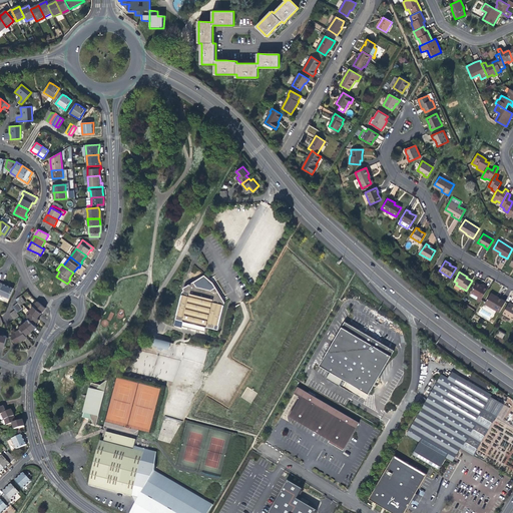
[(182,326),(190,328),(195,329),(204,331),(205,327),(213,329),(214,325),(217,326),(224,302),(215,288),(210,291),(196,287),(193,282),(183,289),(183,290),(183,292),(182,292),(175,319),(183,321),(182,326)]
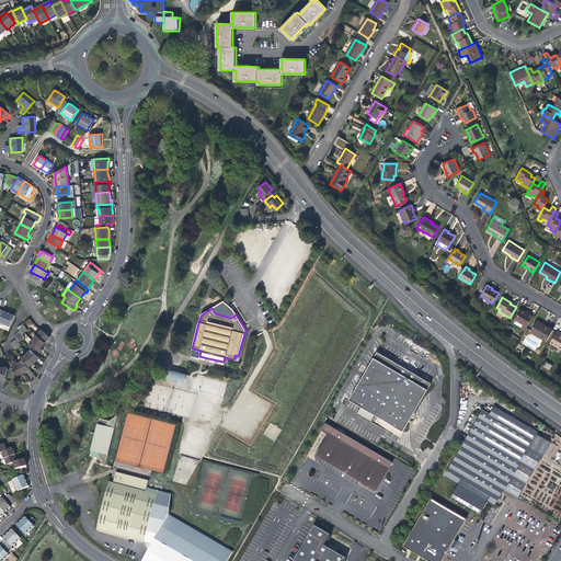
[(533,315),(528,312),(528,313),(525,311),(521,309),(514,320),(523,325),(519,329),(524,331),(526,328),(533,315)]
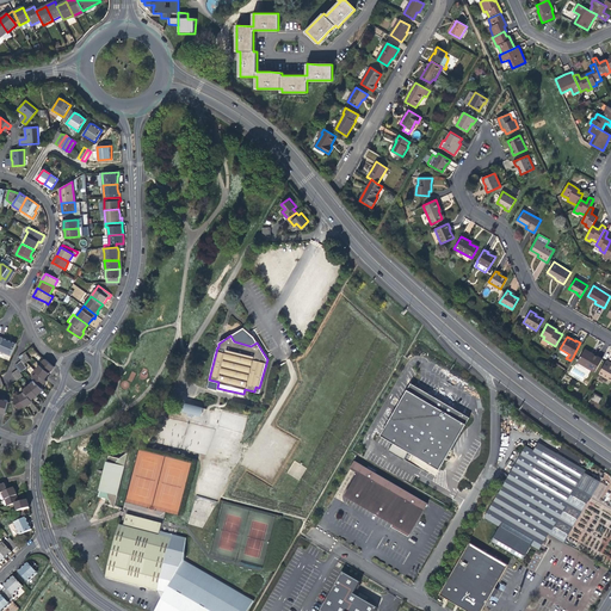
[(4,338),(0,344),(0,351),(11,356),(17,343),(10,340),(4,338)]
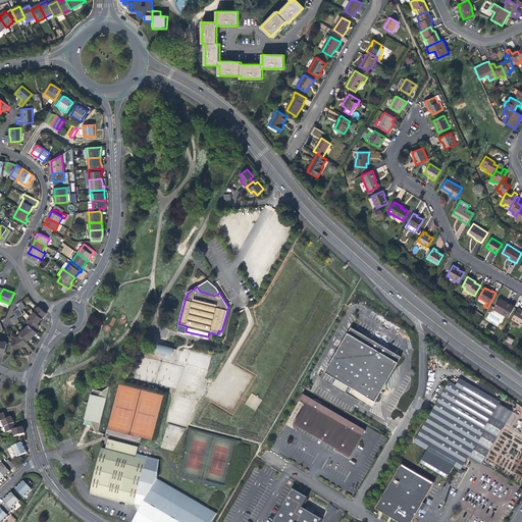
[(506,304),(498,300),(492,309),(508,318),(514,307),(506,302),(506,304)]
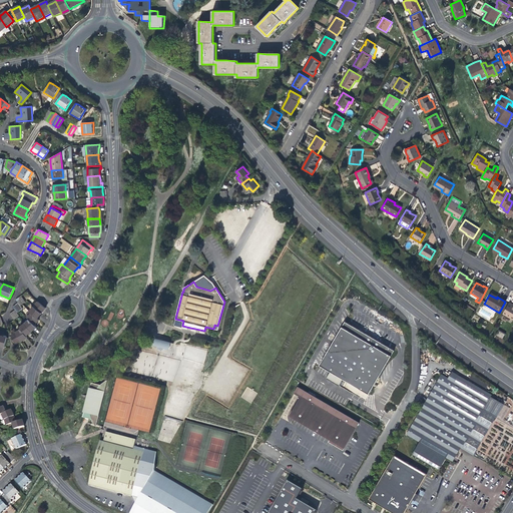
[(18,303),(20,306),(25,302),(21,296),(16,300),(18,303)]
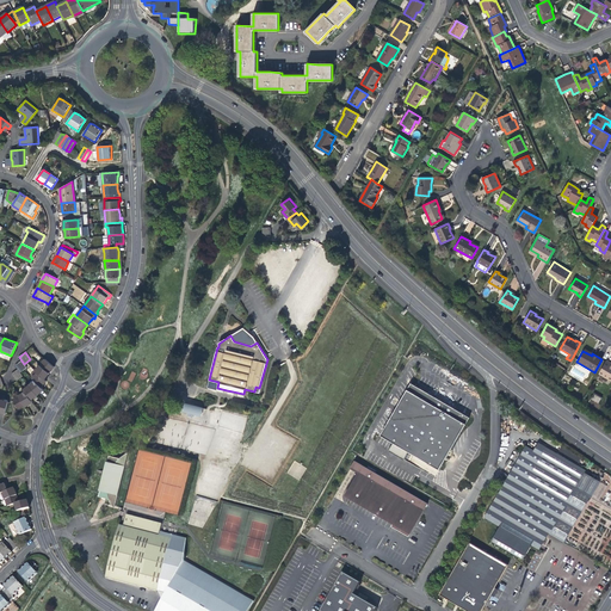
[(36,370),(38,372),(32,378),(36,381),(31,386),(24,390),(26,393),(19,396),(13,400),(19,409),(25,405),(25,406),(32,401),(31,400),(38,394),(44,389),(41,387),(47,381),(44,380),(50,372),(54,368),(45,359),(41,364),(36,370)]
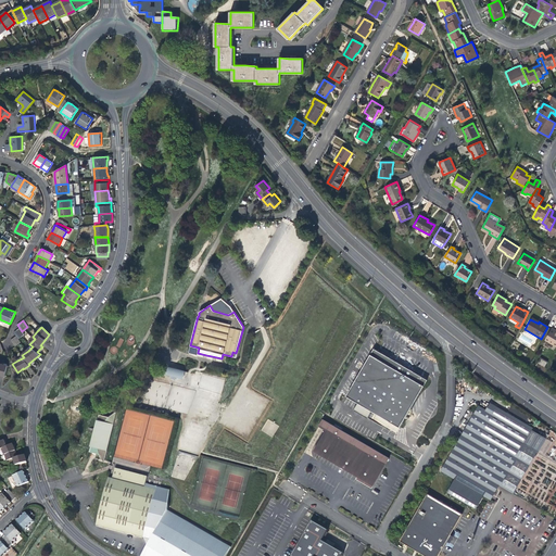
[(16,336),(19,339),(25,335),(22,331),(20,328),(14,332),(16,336)]
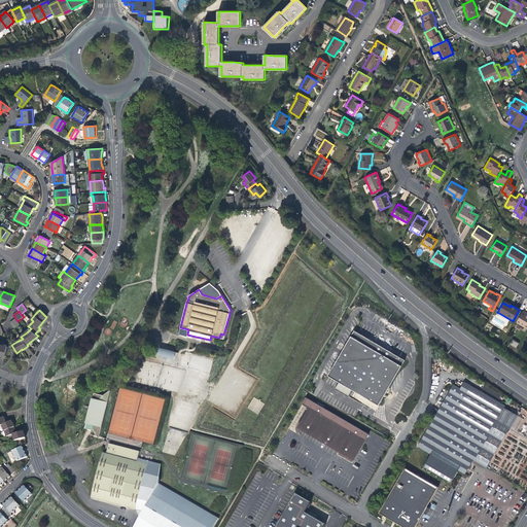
[(526,313),(523,311),(517,322),(526,328),(526,327),(526,315),(526,314),(526,313)]
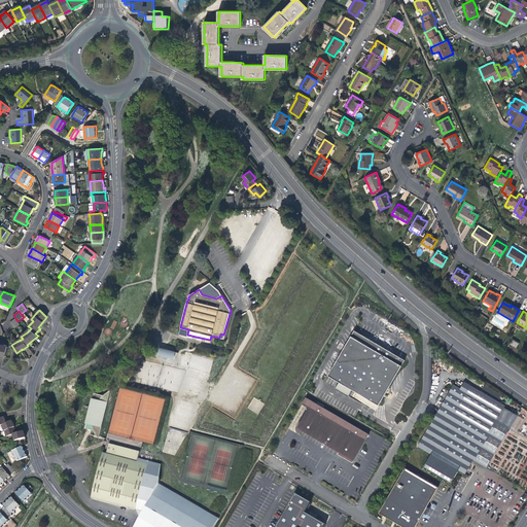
[(21,324),(18,321),(15,318),(10,322),(14,328),(21,324)]
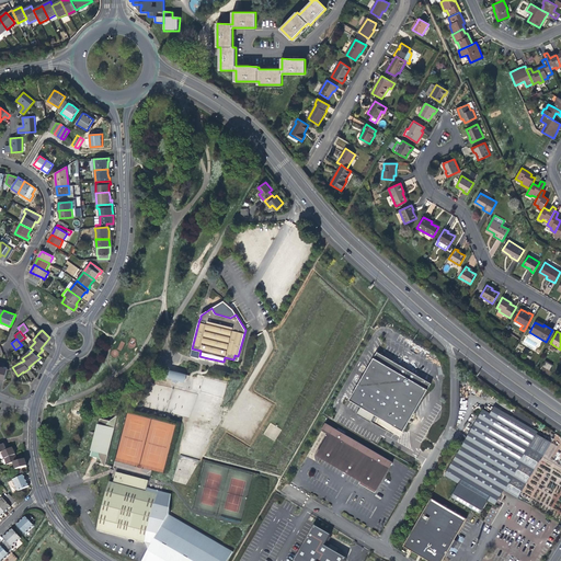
[(431,384),(377,352),(348,400),(402,431),(431,384)]
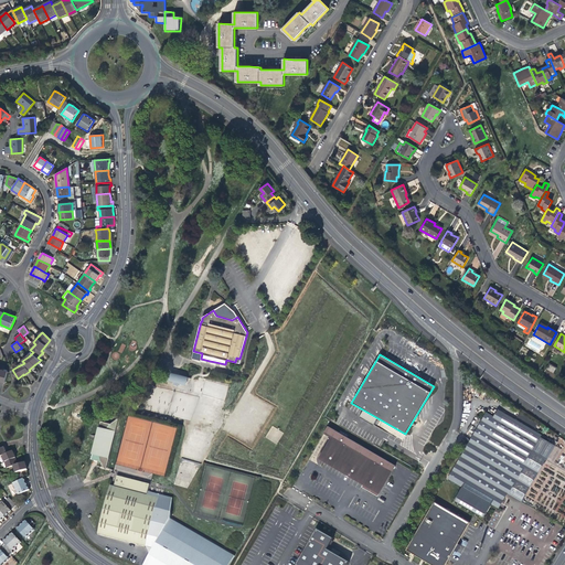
[(187,380),(187,376),(170,372),(168,380),(173,382),(172,384),(178,385),(179,382),(181,383),(182,383),(182,384),(183,384),(184,384),(185,384),(187,384),(187,383),(187,382),(188,382),(188,381),(187,381),(187,380)]
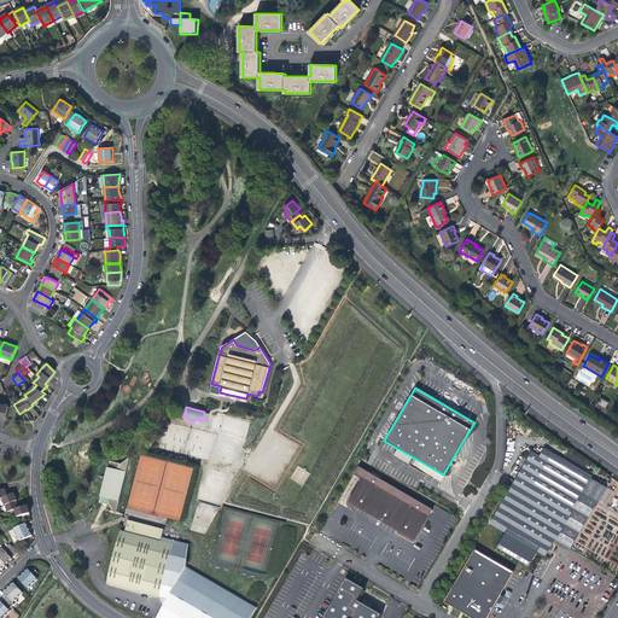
[(531,450),(517,476),(564,505),(571,508),(558,530),(553,540),(569,549),(606,488),(542,450),(538,455),(531,450)]
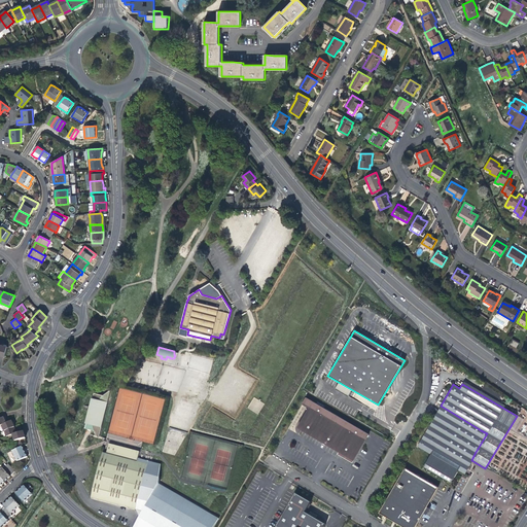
[(103,395),(101,394),(99,399),(108,401),(110,390),(103,395)]
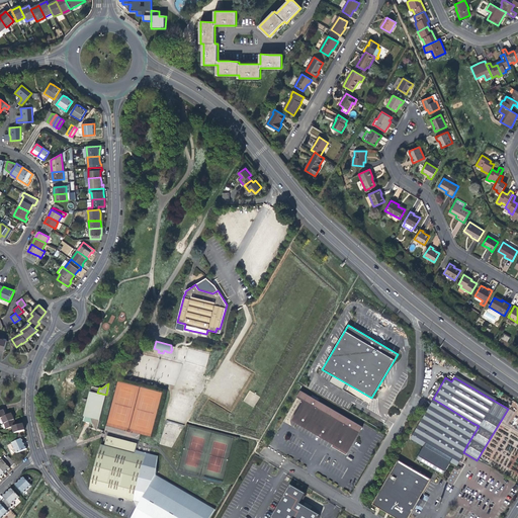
[(99,387),(92,385),(87,405),(85,416),(91,418),(91,419),(92,420),(92,421),(92,422),(92,423),(92,424),(93,425),(93,426),(93,427),(93,428),(94,428),(94,429),(97,429),(106,395),(97,393),(99,387)]
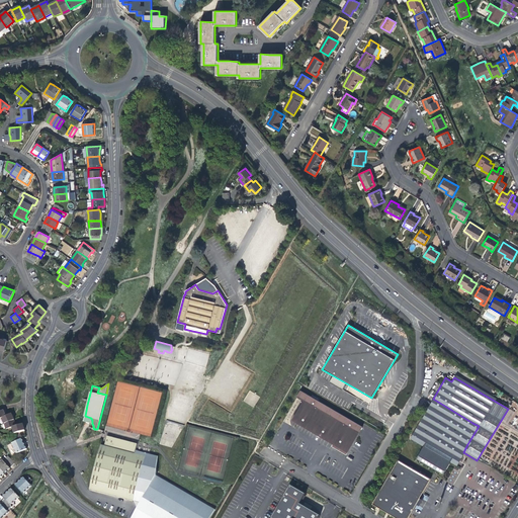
[(363,426),(300,391),(297,397),(304,401),(293,419),(349,451),(363,426)]
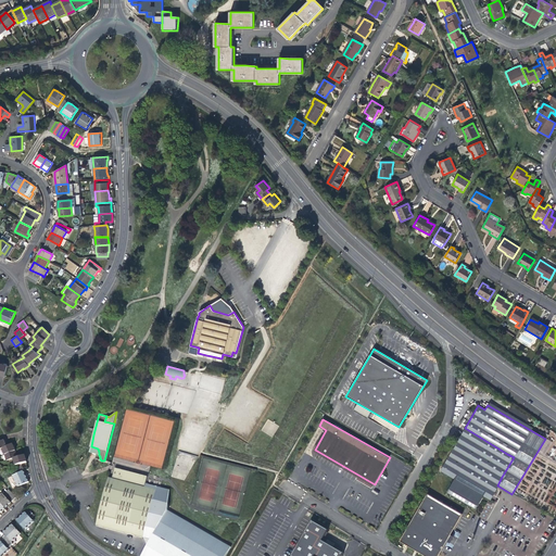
[(507,454),(465,428),(439,470),(453,479),(445,492),(475,509),(482,495),(485,497),(490,490),(493,492),(497,485),(502,477),(514,457),(507,454)]
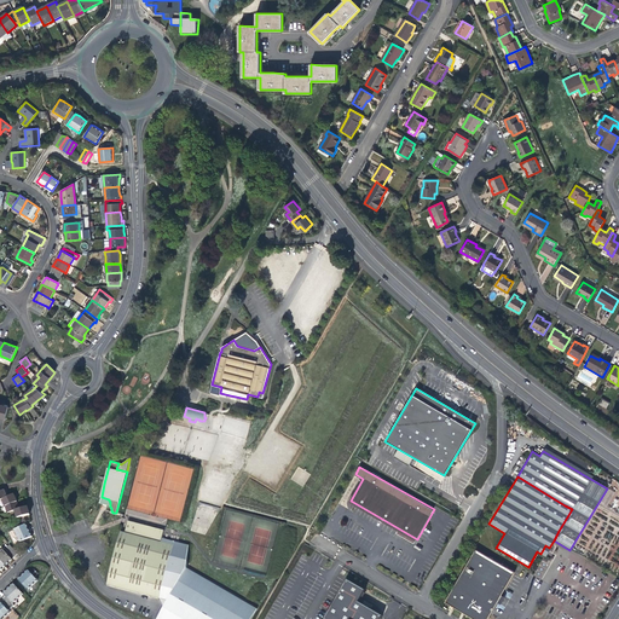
[(606,508),(614,492),(608,489),(599,504),(606,508)]
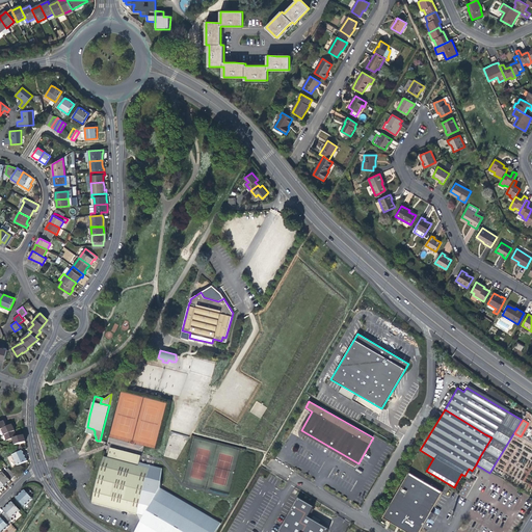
[(0,422),(0,429),(2,429),(5,435),(6,441),(14,439),(16,445),(25,443),(24,435),(16,437),(15,432),(11,425),(6,427),(3,421),(0,422)]
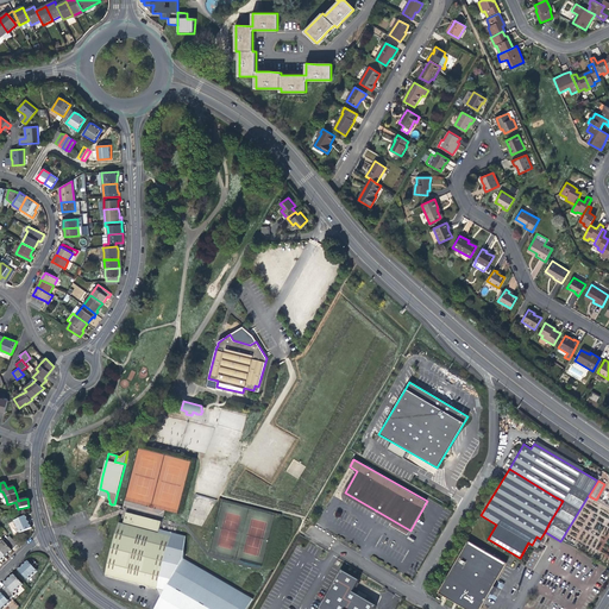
[(152,608),(245,608),(252,597),(181,559),(187,535),(158,529),(161,520),(125,513),(123,523),(117,522),(111,551),(108,556),(104,576),(113,578),(112,577),(129,581),(133,583),(146,585),(148,586),(162,590),(162,592),(154,607),(152,608)]
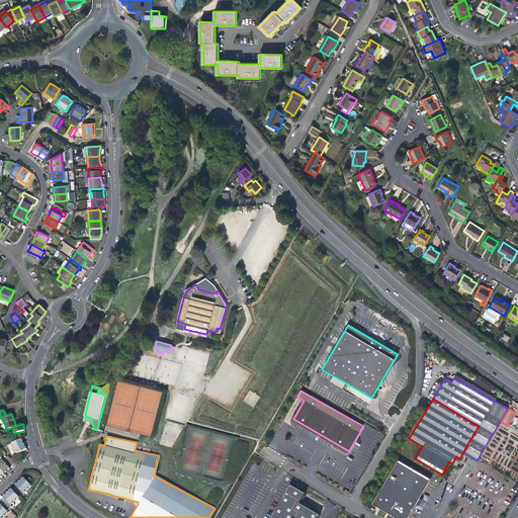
[(16,454),(27,449),(22,438),(11,444),(16,454)]
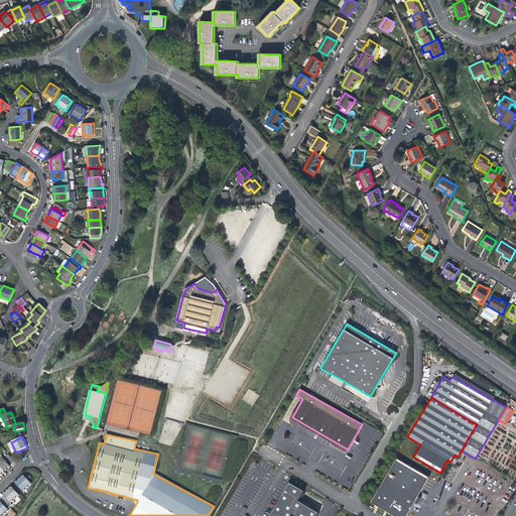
[(8,455),(6,457),(12,465),(15,462),(8,455)]
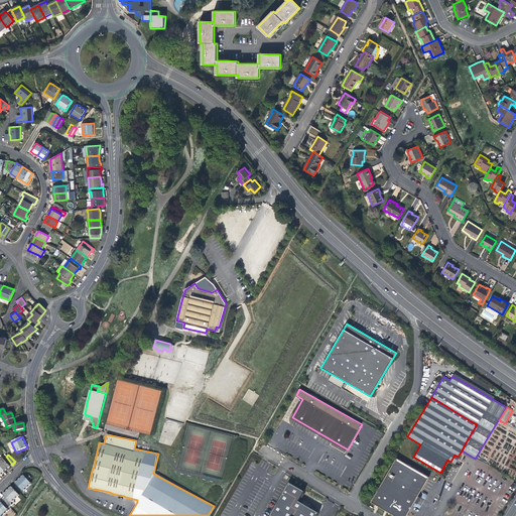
[(10,466),(12,465),(6,457),(3,459),(2,458),(0,460),(0,466),(5,472),(9,469),(11,467),(10,466)]
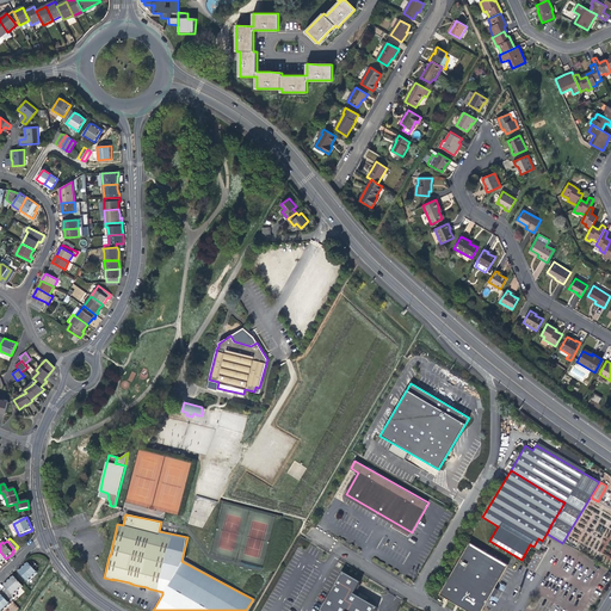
[(468,544),(454,571),(493,592),(507,566),(468,544)]
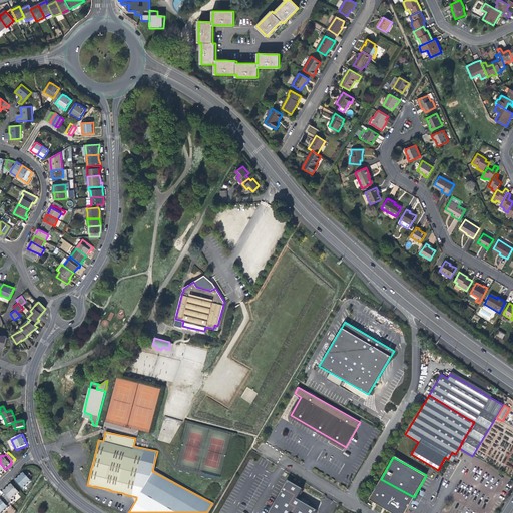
[(30,480),(29,478),(25,474),(24,473),(19,477),(15,481),(22,488),(30,480)]
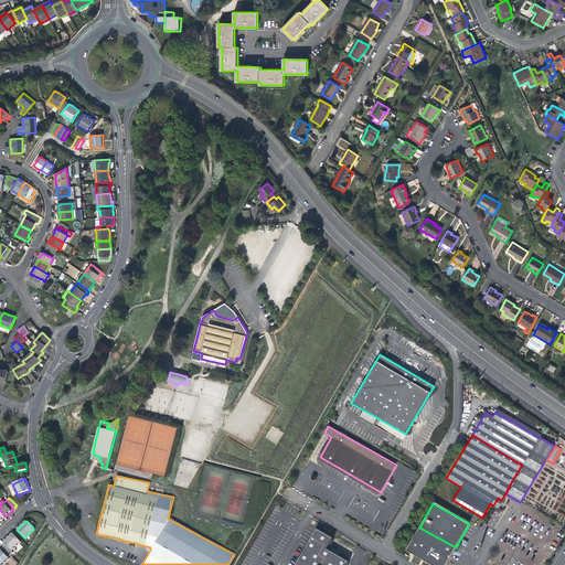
[(333,537),(316,528),(295,564),(345,564),(349,562),(327,548),(333,537)]
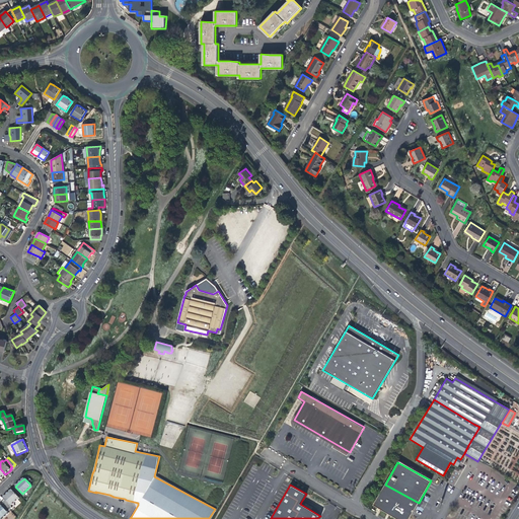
[(385,485),(373,505),(397,518),(409,518),(413,512),(419,503),(385,485)]
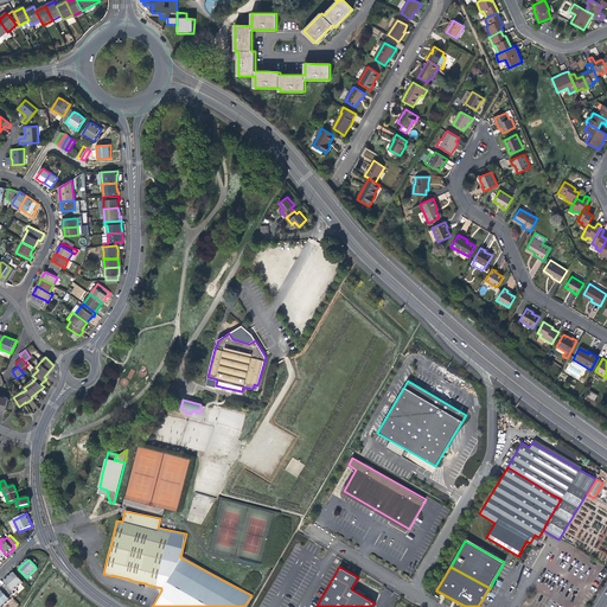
[(4,582),(6,585),(12,590),(21,582),(14,574),(8,577),(4,582)]
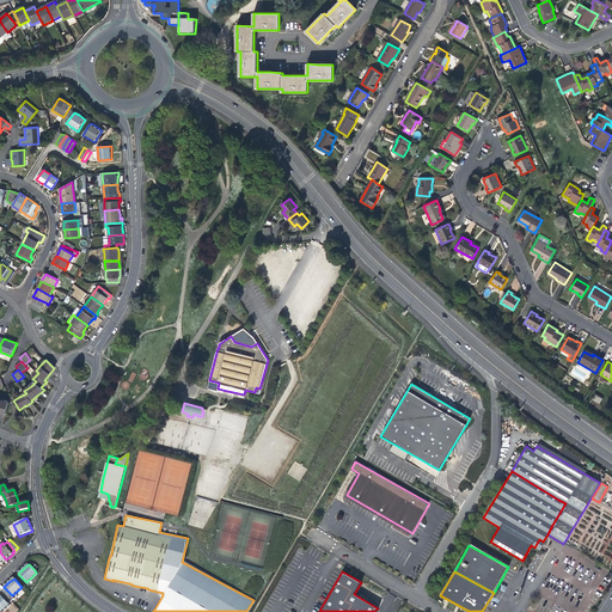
[(14,599),(12,595),(6,589),(4,593),(11,601),(14,599)]
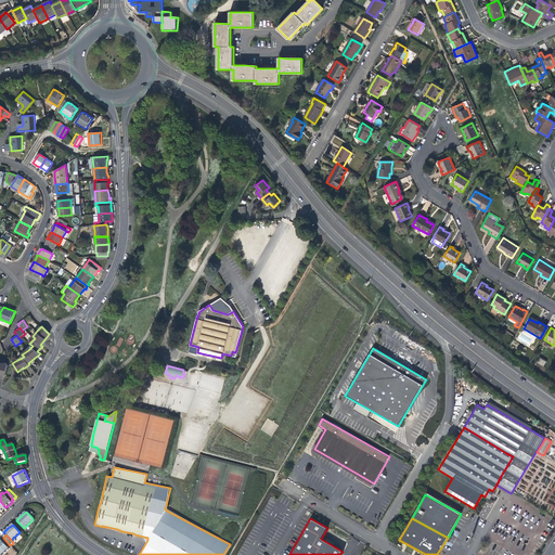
[(1,541),(8,547),(10,545),(3,538),(0,540),(1,541)]
